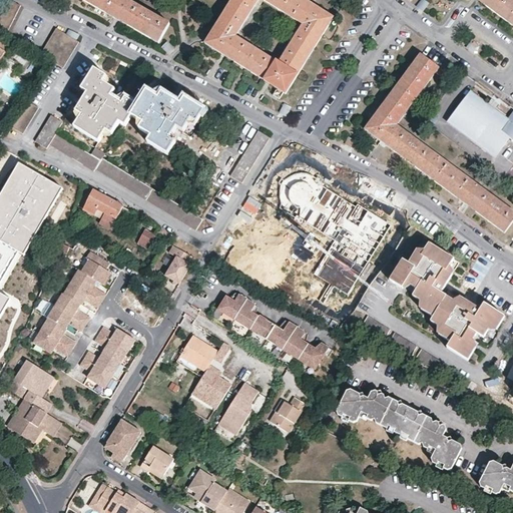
[(0,31),(6,34),(19,6),(6,0),(0,14),(0,31)]
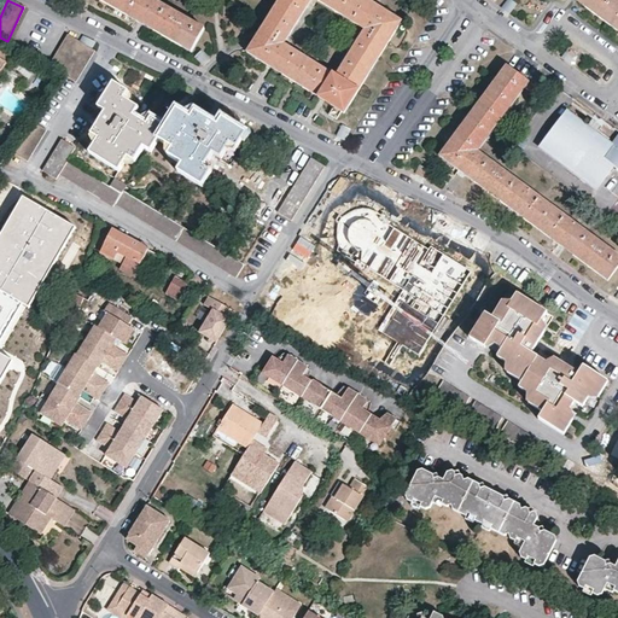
[(156,0),(100,0),(141,23),(192,52),(205,28),(156,0)]
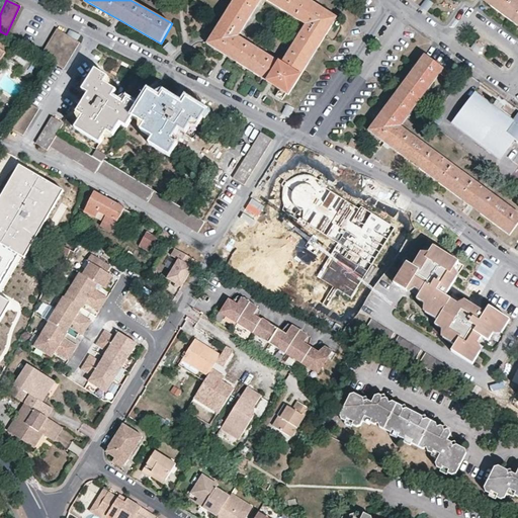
[(310,0),(234,0),(212,34),(210,37),(208,42),(207,44),(226,55),(270,82),(289,94),(337,16),(310,0)]
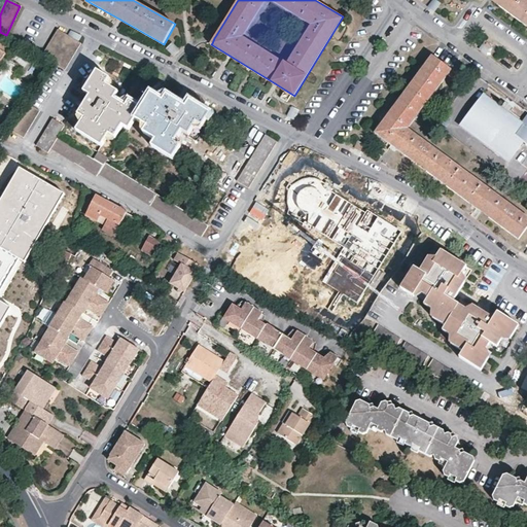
[(435,10),(441,1),(438,0),(430,0),(427,6),(435,10)]
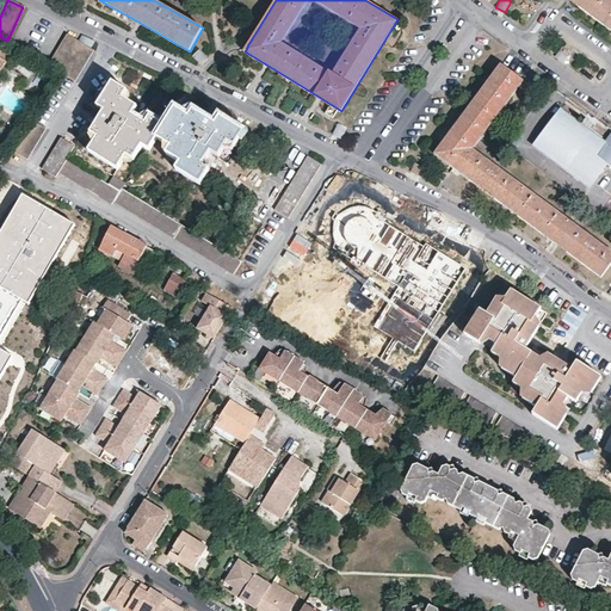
[(610,0),(571,0),(610,30),(610,0)]
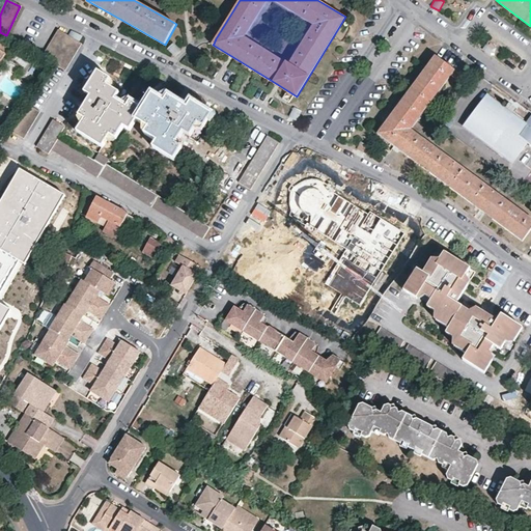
[(66,68),(82,42),(58,28),(43,56),(57,63),(66,68)]
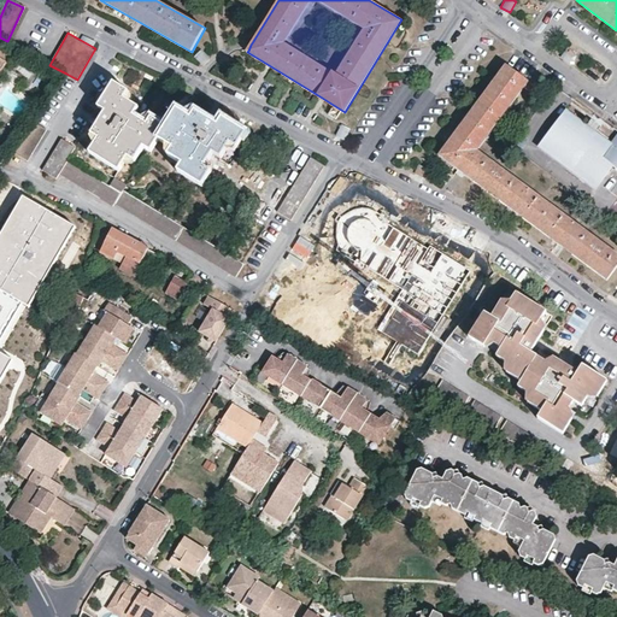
[(0,74),(9,63),(7,62),(12,54),(3,47),(0,50),(0,74)]
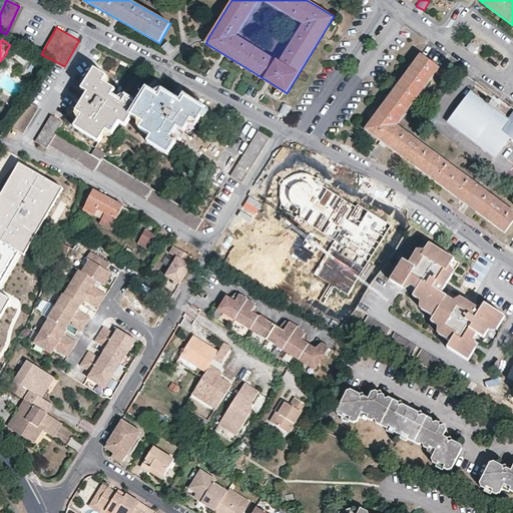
[(168,53),(174,48),(167,40),(161,45),(168,53)]
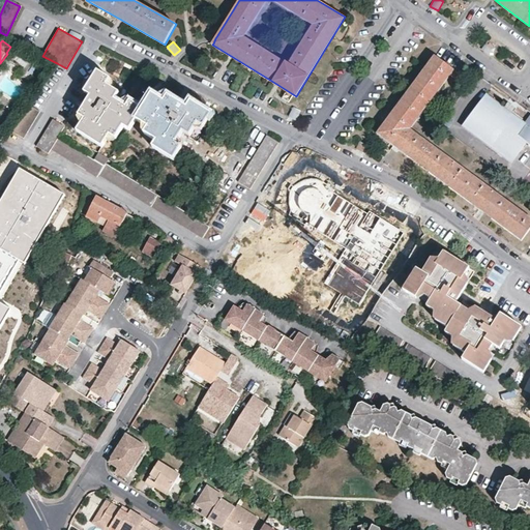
[(453,68),(434,55),(377,133),(395,147),(425,170),(481,210),(521,239),(529,226),(529,217),(409,129),(453,68)]
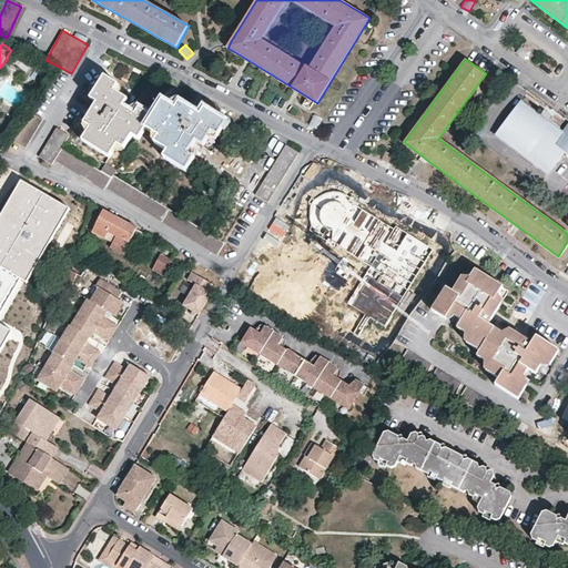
[(102,152),(109,155),(110,156),(119,143),(124,146),(133,133),(139,138),(145,128),(159,135),(155,142),(175,154),(171,161),(186,171),(194,159),(189,154),(196,142),(205,146),(212,134),(219,138),(227,122),(211,113),(201,115),(181,103),(176,110),(163,102),(154,117),(140,109),(138,113),(123,105),(128,98),(114,90),(118,83),(104,75),(91,99),(97,102),(84,123),(91,128),(83,140),(102,152)]
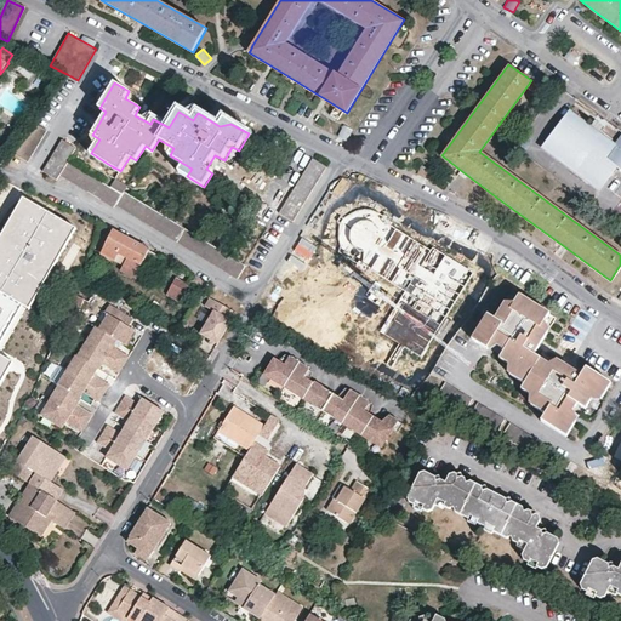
[(616,146),(569,110),(542,147),(598,189),(615,166),(607,159),(616,146)]
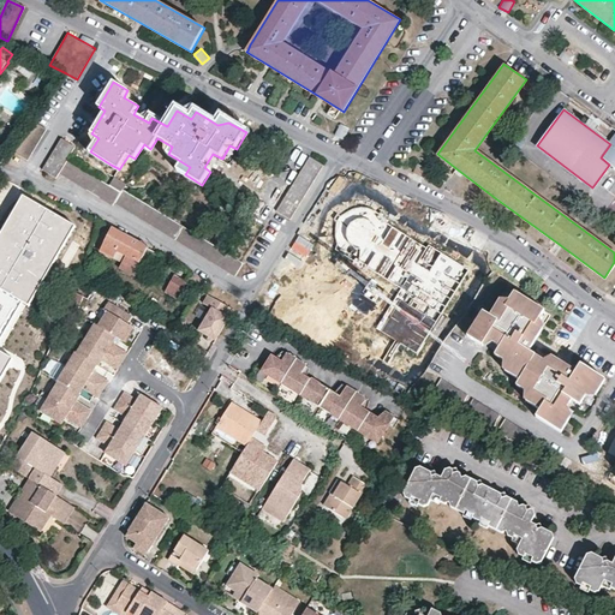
[(9,150),(28,161),(47,129),(31,119),(9,150)]
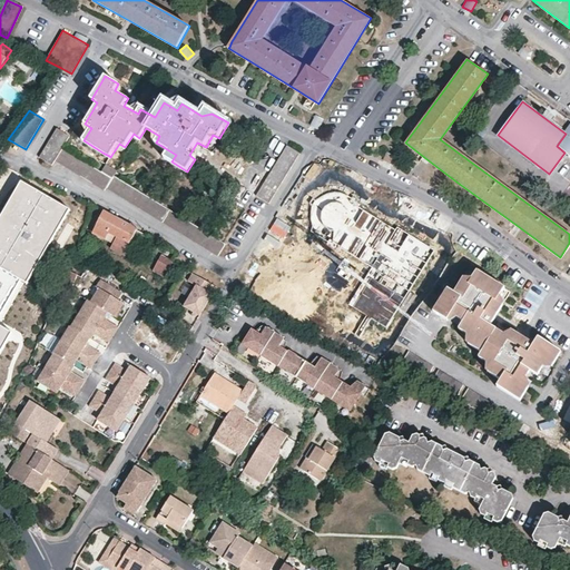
[(569,127),(566,134),(557,146),(564,153),(569,156),(569,127)]
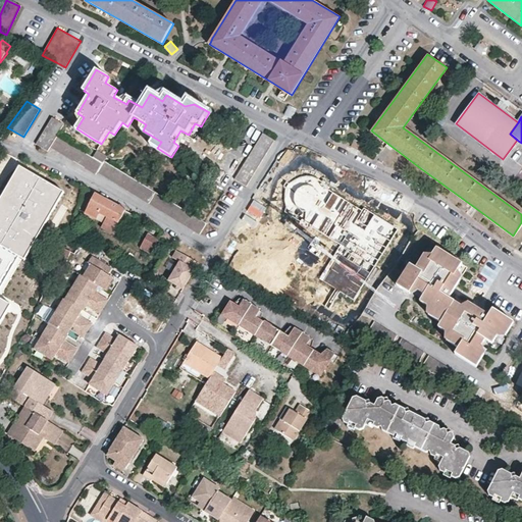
[(37,144),(47,151),(51,144),(56,135),(63,124),(52,117),(37,144)]
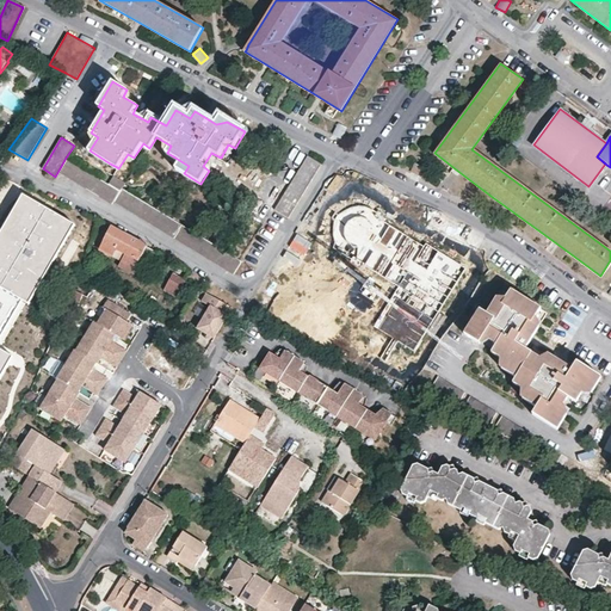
[(275,210),(288,218),(321,165),(308,156),(275,210)]
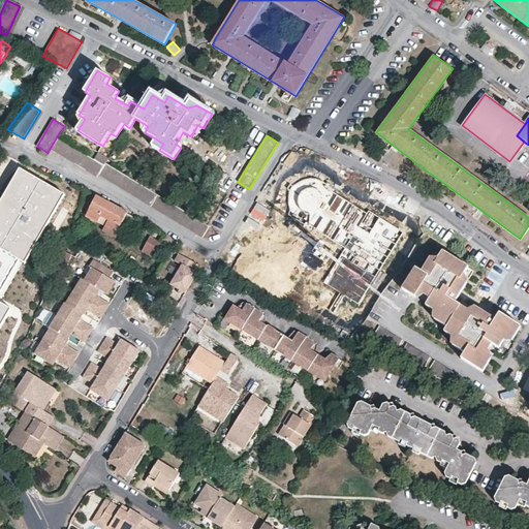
[(109,157),(97,151),(93,159),(57,136),(52,146),(98,175),(100,172),(203,235),(210,224),(107,160),(109,157)]
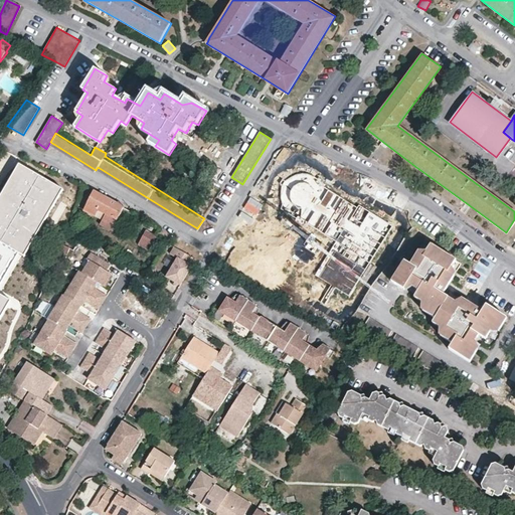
[(90,144),(95,147),(99,141),(93,138),(90,144)]
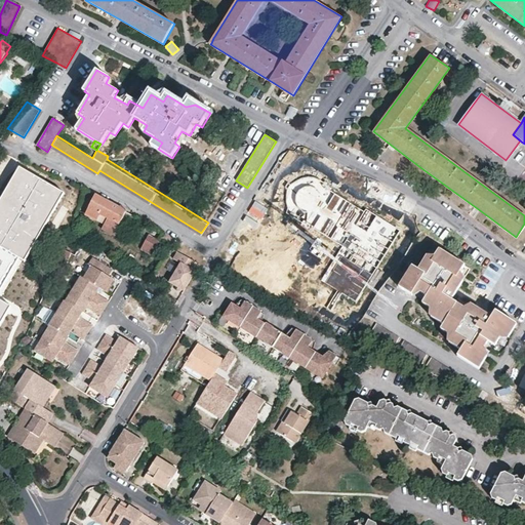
[(310,155),(277,203),(313,227),(345,178),(310,155)]
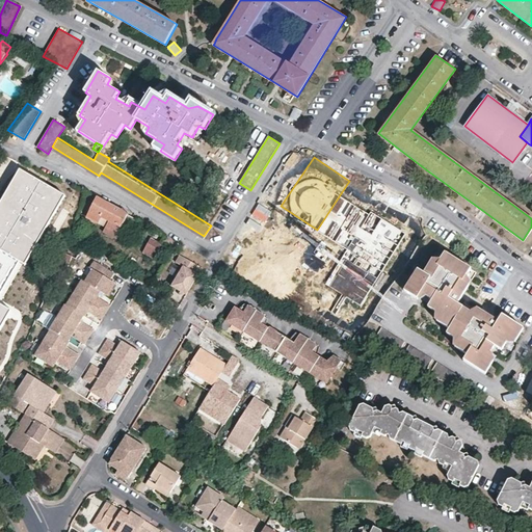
[(58,233),(68,216),(62,200),(18,170),(9,174),(0,187),(0,371),(2,369),(18,340),(11,336),(32,299),(26,274),(21,275),(15,248),(49,239),(49,236),(58,233)]
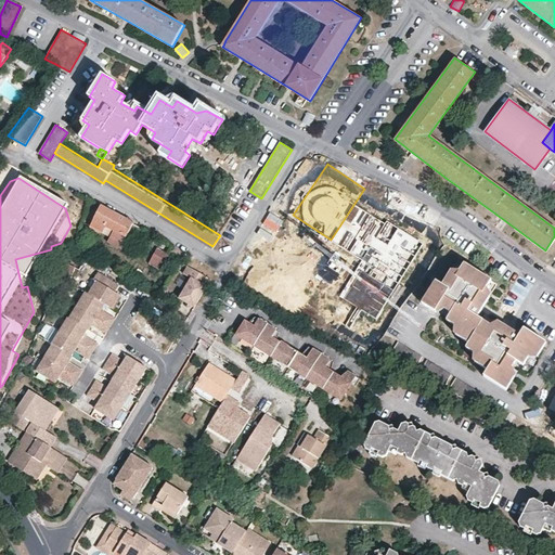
[(124,236),(132,222),(113,213),(101,207),(92,224),(93,228),(103,233),(107,227),(115,230),(110,240),(119,244),(124,236)]
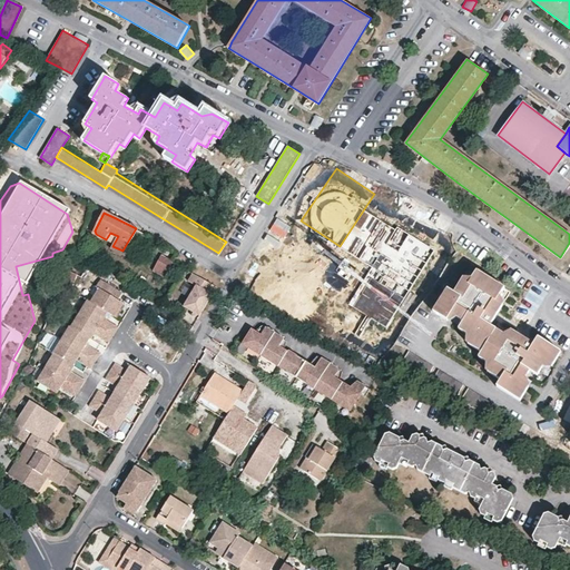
[(436,241),(403,220),(344,323),(377,342),(436,241)]
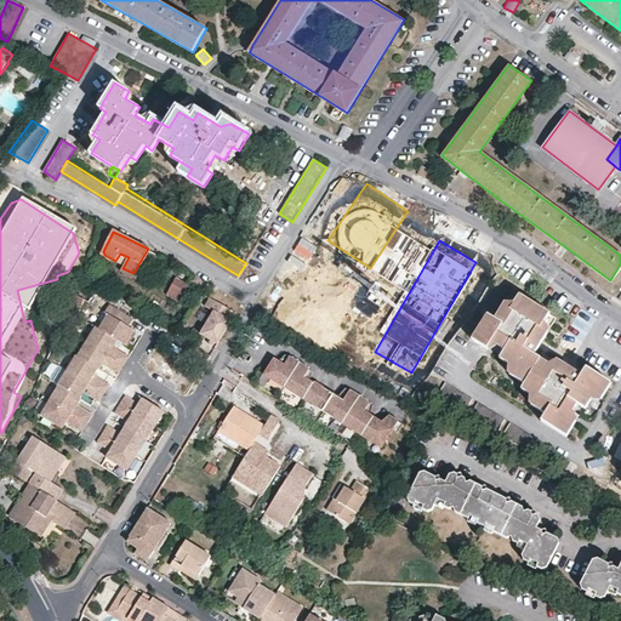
[(159,255),(148,249),(138,265),(151,272),(159,255)]
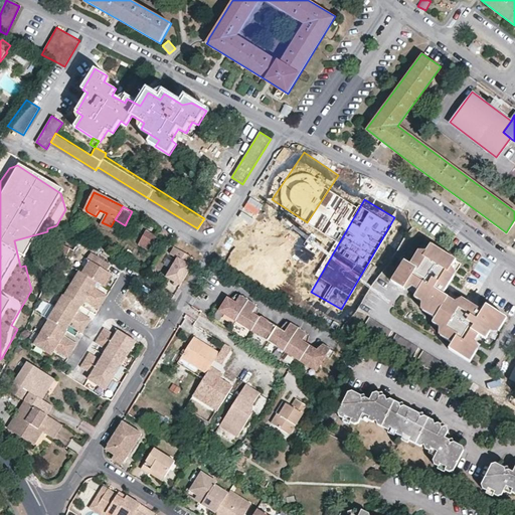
[(156,237),(146,232),(139,245),(149,250),(150,248),(154,240),(156,237)]
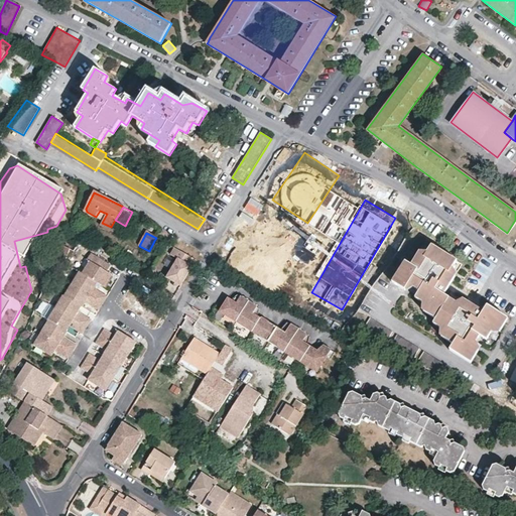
[(167,244),(158,239),(156,238),(154,241),(166,247),(167,244)]
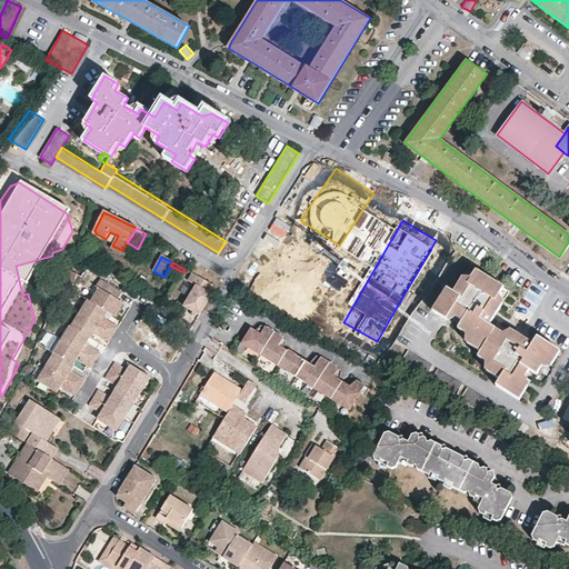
[(183,272),(170,266),(166,275),(178,281),(183,272)]
